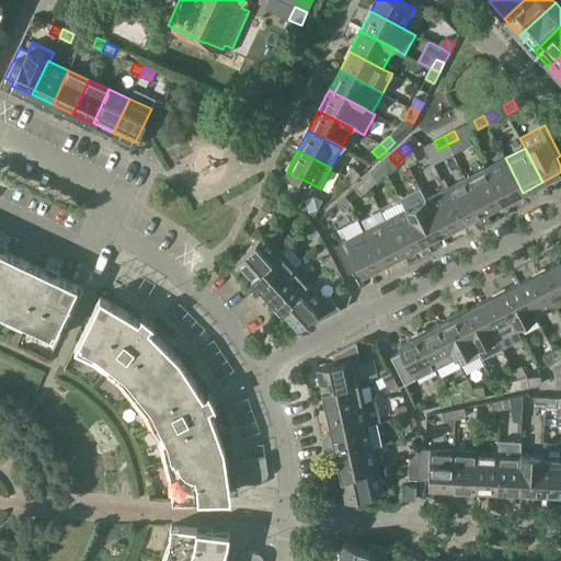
[(503,203),(523,193),(505,158),(485,169),(503,203)]
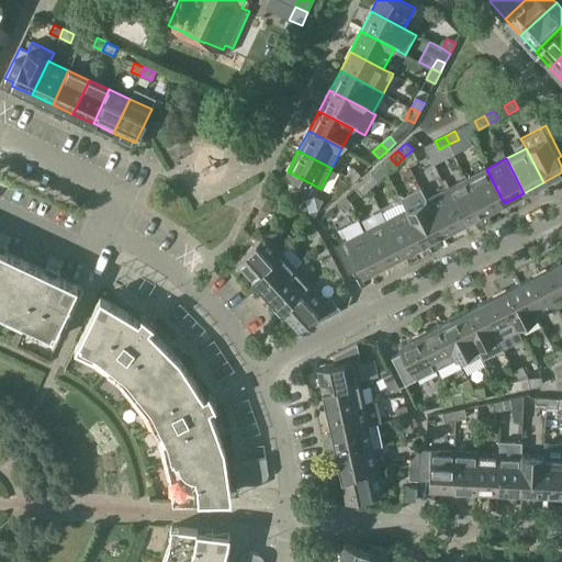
[(355,168),(346,176),(352,182),(360,175),(355,168)]
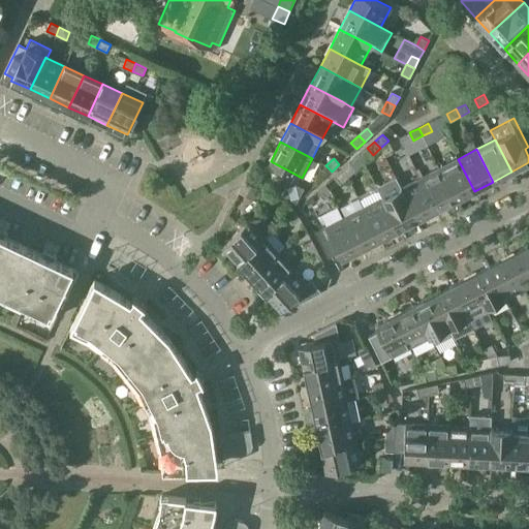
[(456,200),(474,191),(458,159),(439,168),(456,200)]
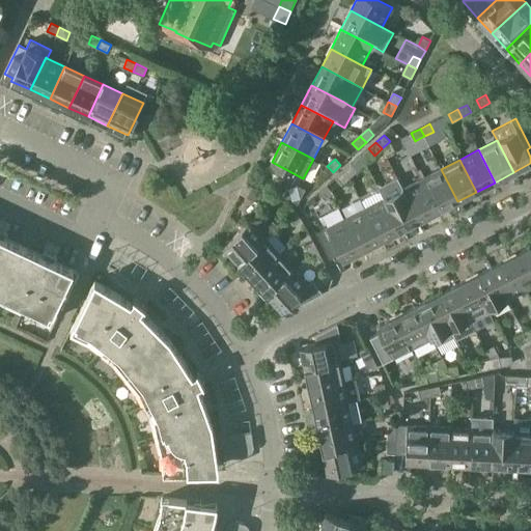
[(343,171),(350,177),(358,170),(352,164),(343,171)]
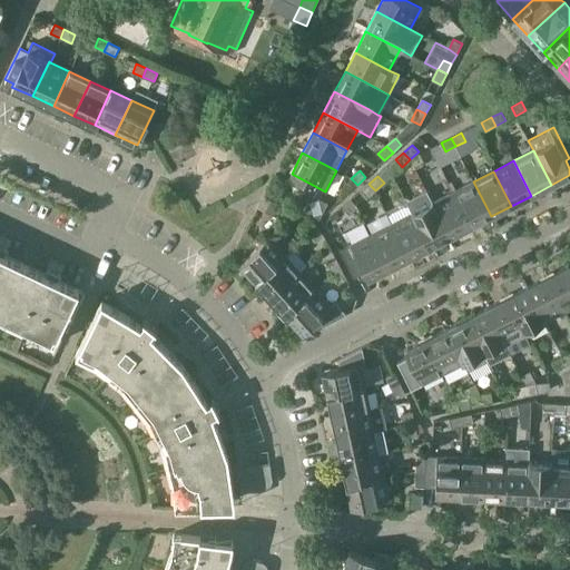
[(471,227),(491,216),(473,182),(453,192),(471,227)]
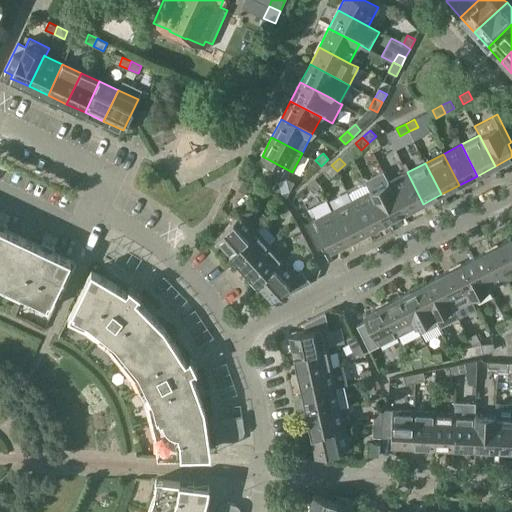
[(330,178),(337,171),(331,165),(324,172),(330,178)]
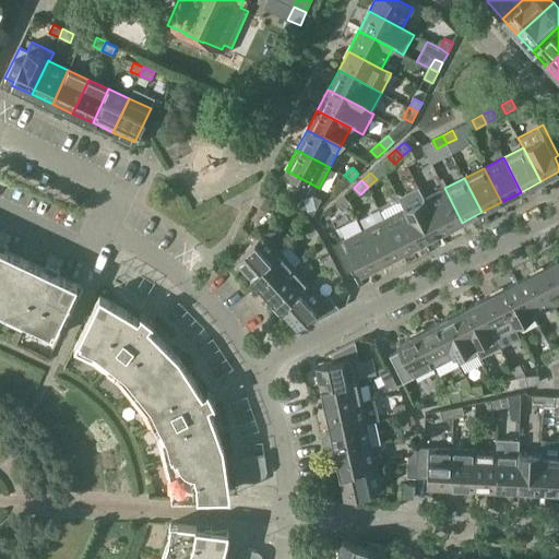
[(421,244),(441,233),(424,199),(418,187),(397,197),(404,209),(403,209),(421,244)]
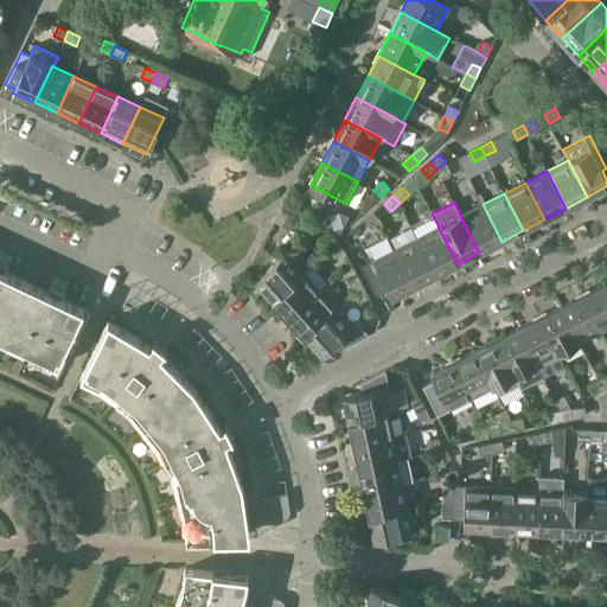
[(479,253),(502,242),(483,204),(460,216),(479,253)]
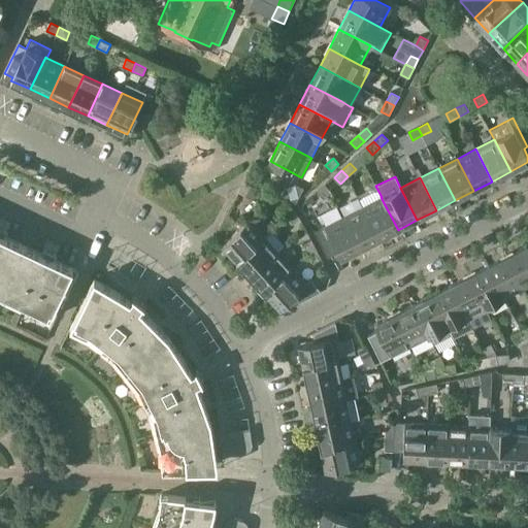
[(286,202),(291,207),(296,202),(303,188),(290,179),(282,195),(289,198),(286,201),(286,202)]
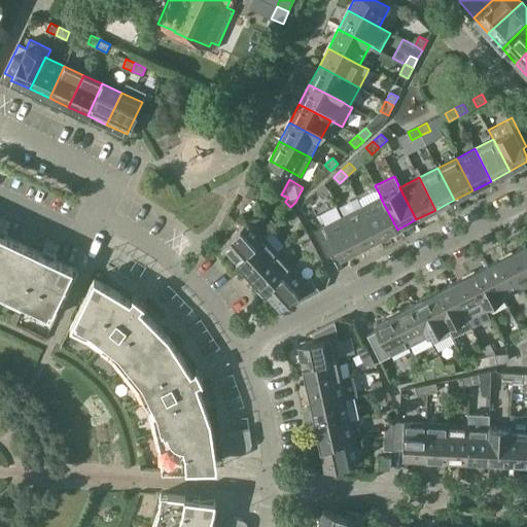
[(245,181),(240,190),(250,197),(256,186),(245,181)]
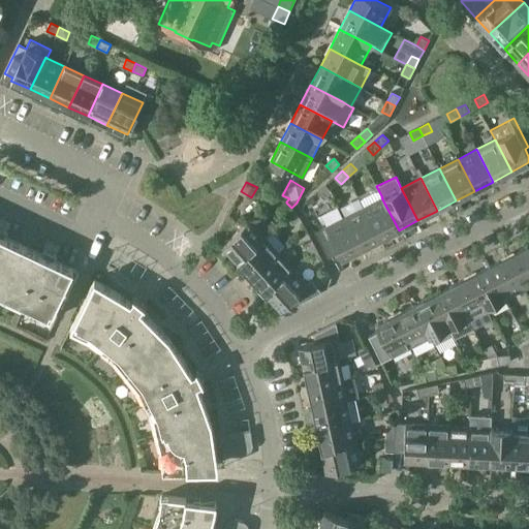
[(324,198),(332,192),(327,185),(318,192),(324,198)]
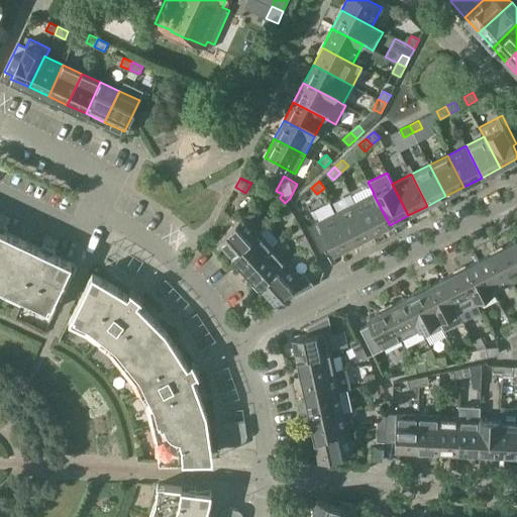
[(372,234),(390,225),(373,193),(355,202),(372,234)]
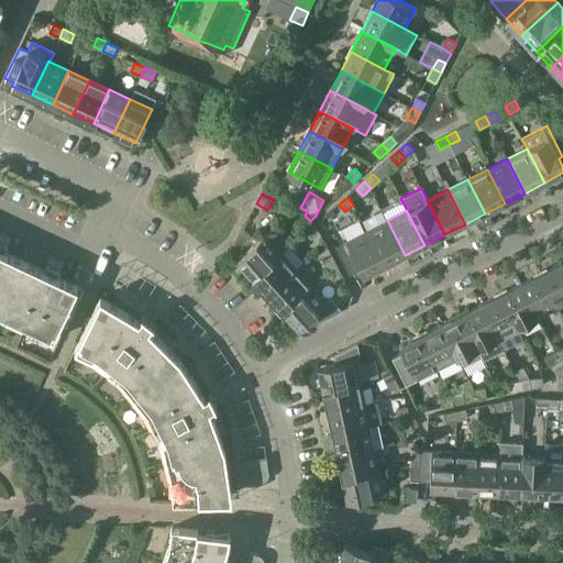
[(312,224),(310,221),(305,216),(298,222),(306,231),(312,224)]
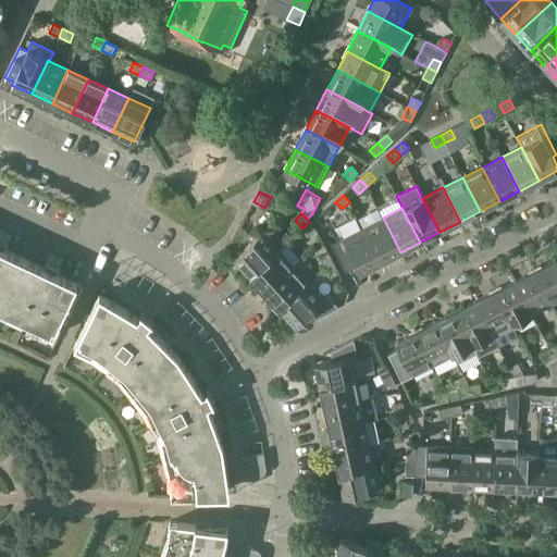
[(381,262),(400,252),(383,218),(363,229),(381,262)]
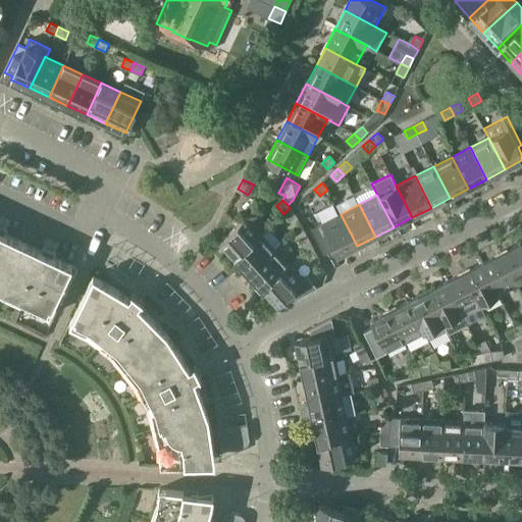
[(297,215),(290,208),(283,214),(291,221),(297,215)]
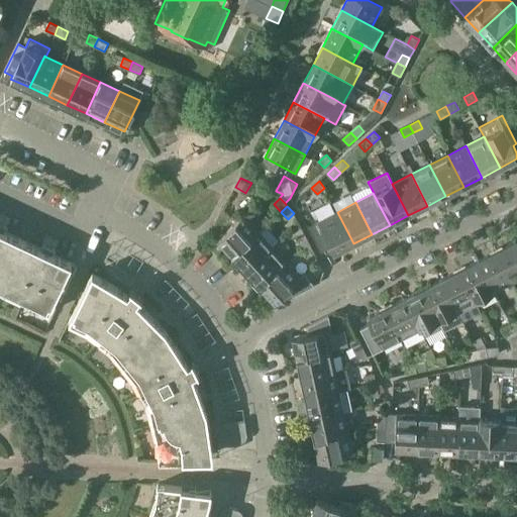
[(218,239),(232,255),(259,231),(266,224),(251,209),(218,239)]
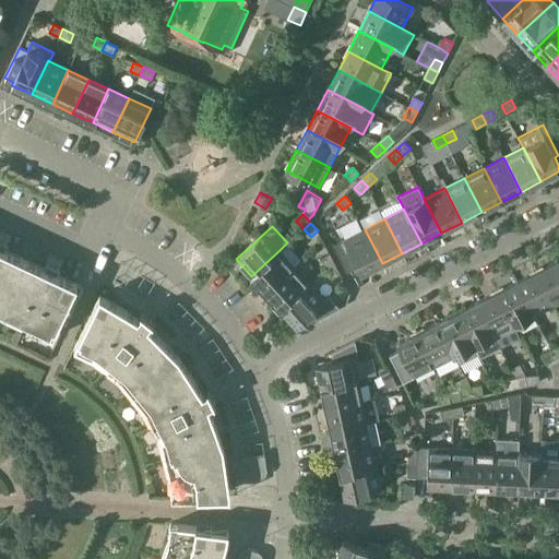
[(361,274),(382,263),(365,229),(333,245),(347,272),(357,266),(361,274)]
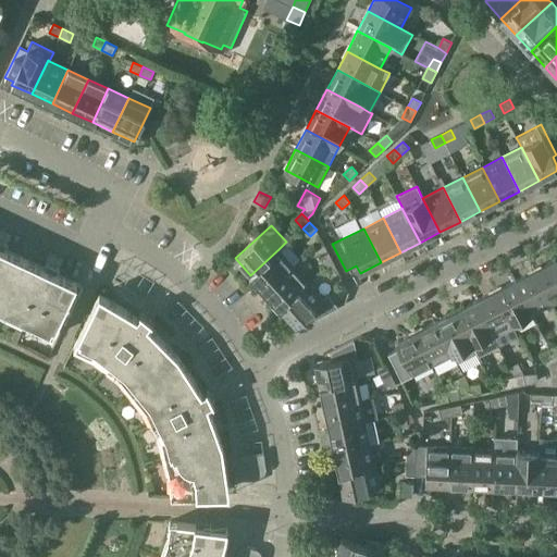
[(0,309),(24,258),(4,249),(7,244),(8,244),(12,236),(0,230),(0,309)]
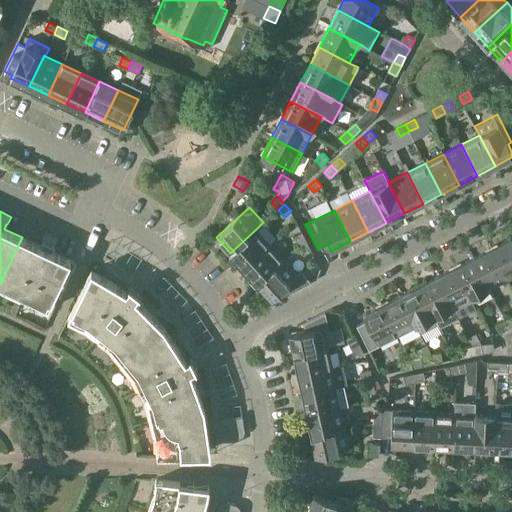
[(269,244),(256,229),(230,253),(243,267),(269,244)]
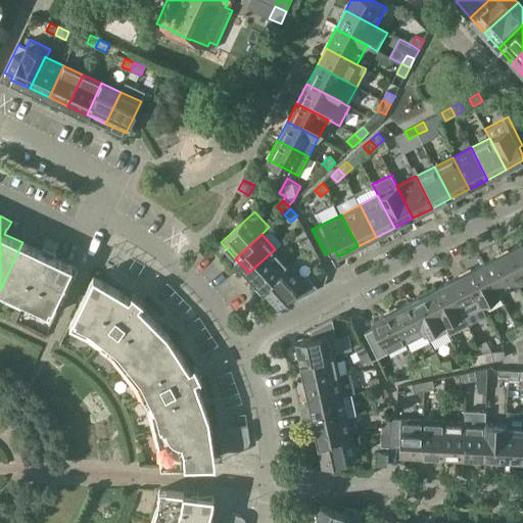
[(305,250),(314,246),(308,237),(300,241),(305,250)]
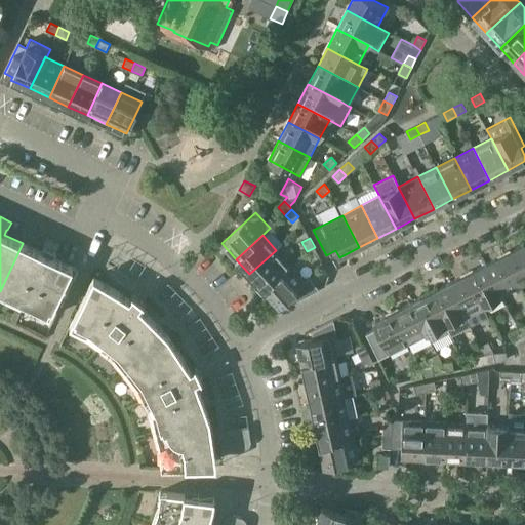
[(78,270),(53,257),(55,252),(56,253),(61,246),(46,239),(43,247),(44,247),(42,252),(23,243),(0,291),(0,293),(7,297),(9,293),(42,309),(40,313),(49,317),(56,301),(62,304),(78,270)]
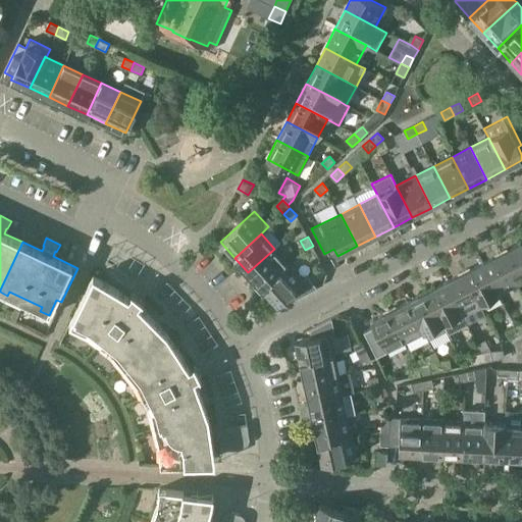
[(521,247),(520,244),(502,253),(518,284),(521,281),(521,247)]
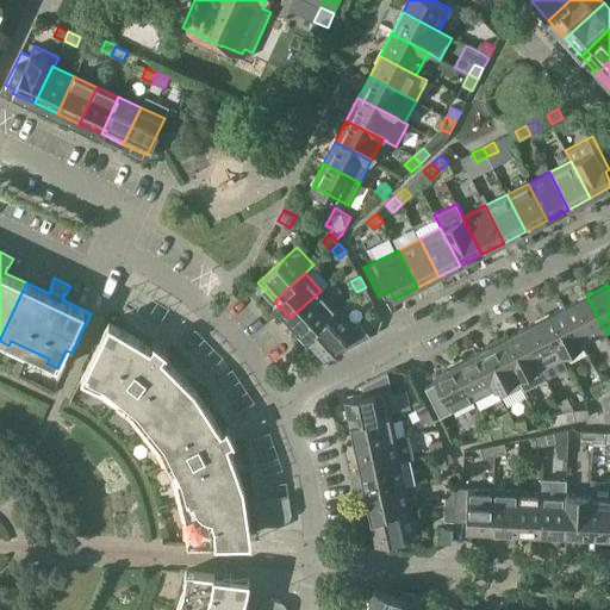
[(366,287),(356,292),(362,303),(371,299),(366,287)]
